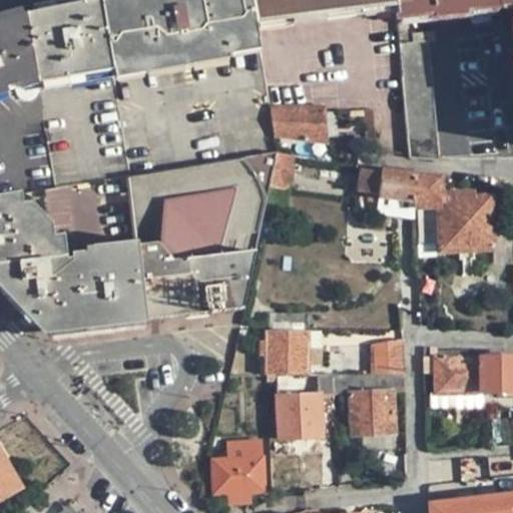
[(259,42),(255,24),(250,0),(108,0),(101,1),(113,71),(202,56),(201,54),(228,50),(228,47),(259,42)]
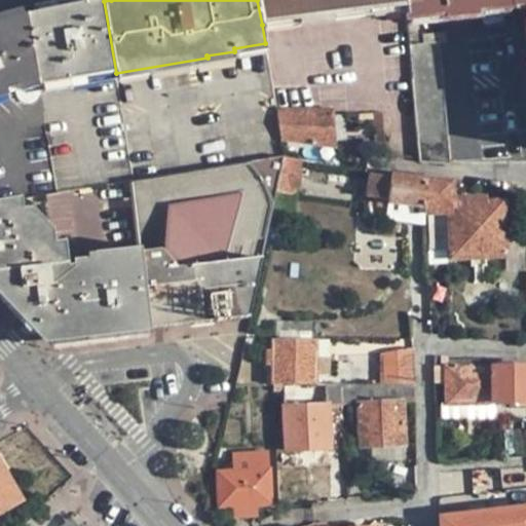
[(406,6),(405,0),(257,0),(262,25),(406,6)]
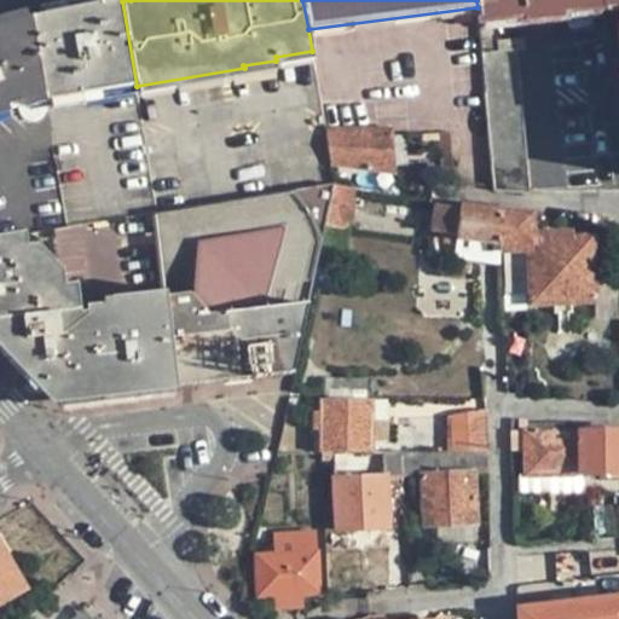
[(618,0),(476,0),(478,7),(495,190),(530,192),(518,50),(525,48),(524,39),(499,41),(497,22),(521,19),(522,25),(562,22),(561,16),(602,12),(602,0),(603,0),(609,0),(613,5),(618,9),(618,7),(618,0)]
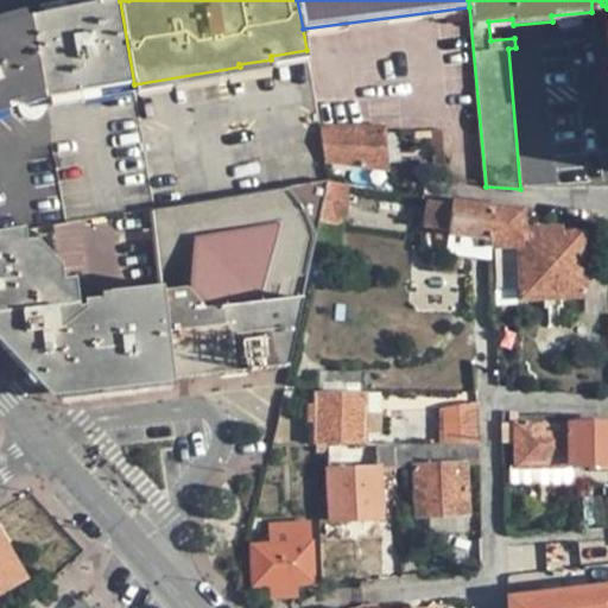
[(134,86),(134,84),(120,1),(118,1),(31,19),(45,96),(45,101),(134,86)]
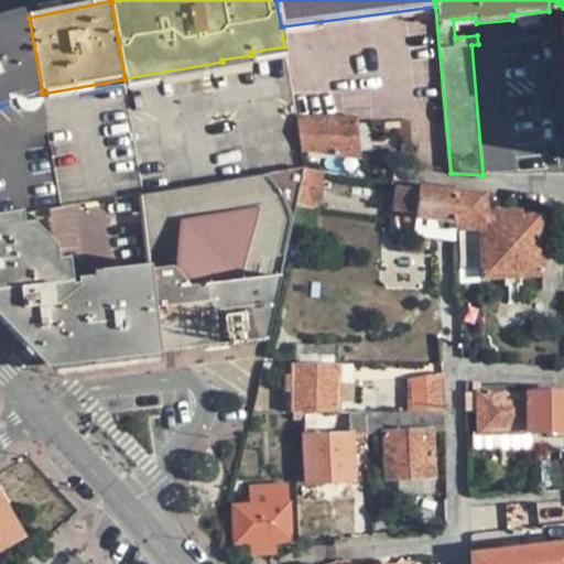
[(0,101),(42,89),(29,18),(3,25),(0,25),(0,101)]
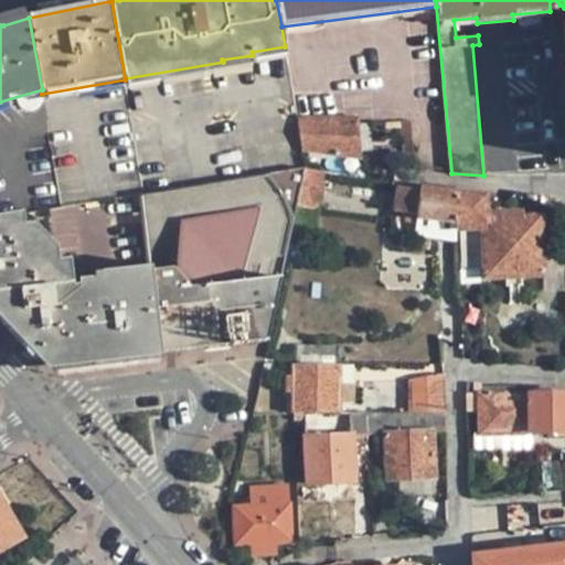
[(359,119),(297,120),(302,150),(362,158),(359,119)]
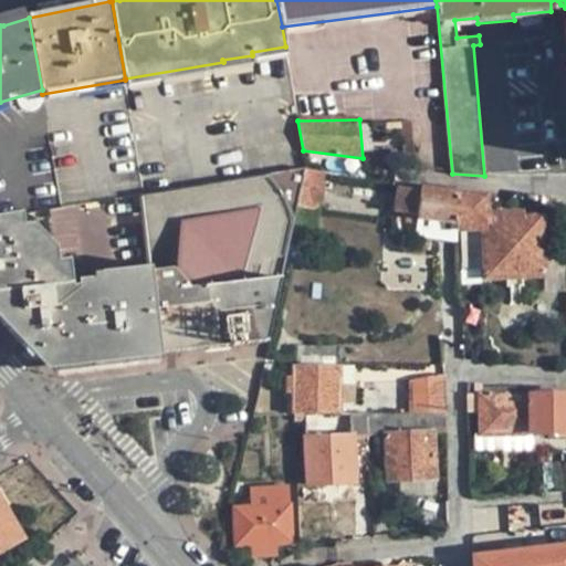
[(412,122),(401,122),(405,156),(415,155),(412,122)]
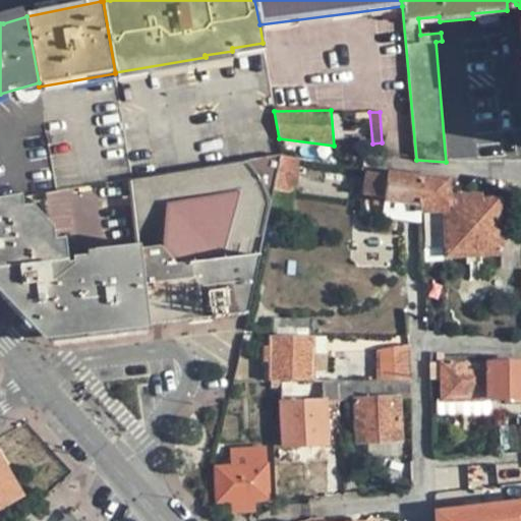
[(247,314),(269,215),(271,204),(274,189),(281,157),(281,155),(234,163),(129,179),(137,250),(137,251),(146,325),(146,326),(247,314)]
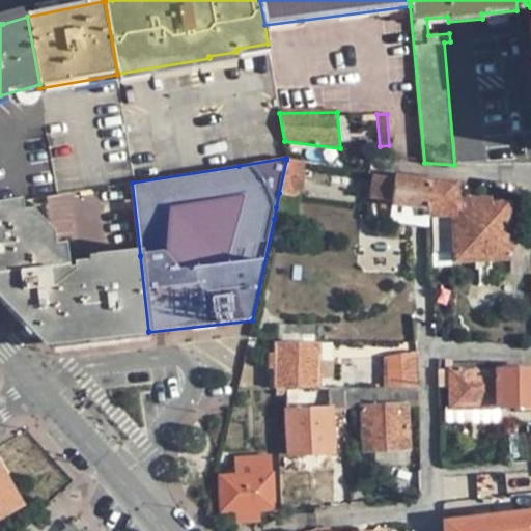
[(307,162),(286,158),(286,160),(279,193),(296,196),(300,197),(307,162)]
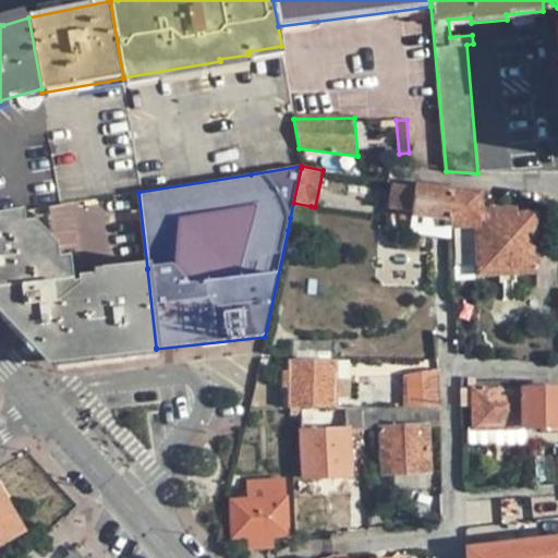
[(412,213),(412,215),(450,220),(449,190),(440,189),(416,185),(416,187),(391,183),(387,208),(412,213)]
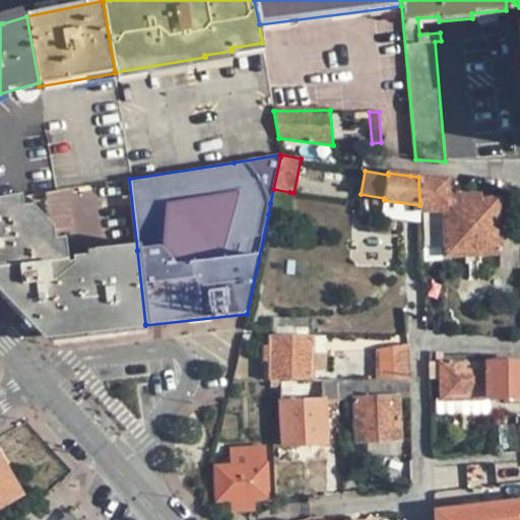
[(447,181),(418,177),(419,205),(419,211),(443,210),(445,246),(445,256),(500,254),(498,199),(478,200),(478,195),(447,196),(447,181)]
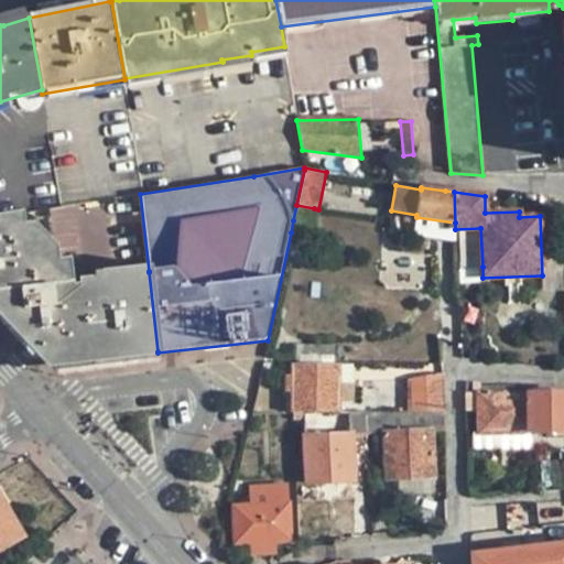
[(313,219),(314,208),(296,205),(293,220),(291,232),(306,236),(310,219),(313,219)]
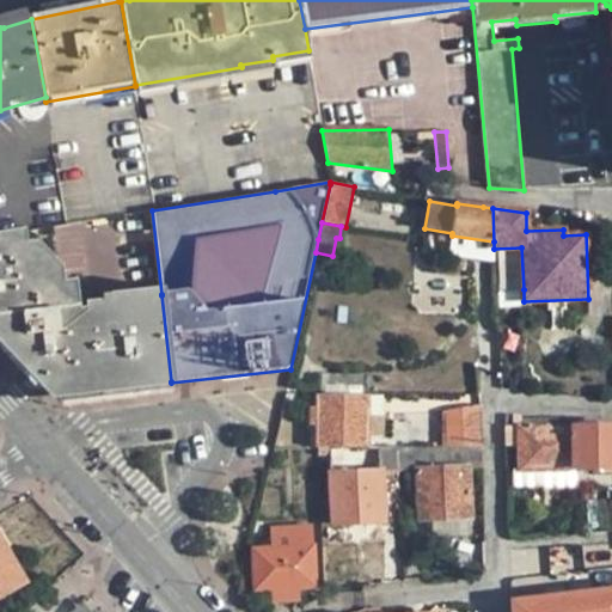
[(24,250),(22,232),(0,236),(0,340),(29,371),(42,381),(50,387),(59,391),(73,393),(171,383),(171,381),(161,295),(161,294),(105,300),(106,307),(90,308),(91,313),(77,316),(73,286),(61,288),(59,271),(49,273),(48,261),(38,261),(36,249),(24,250)]
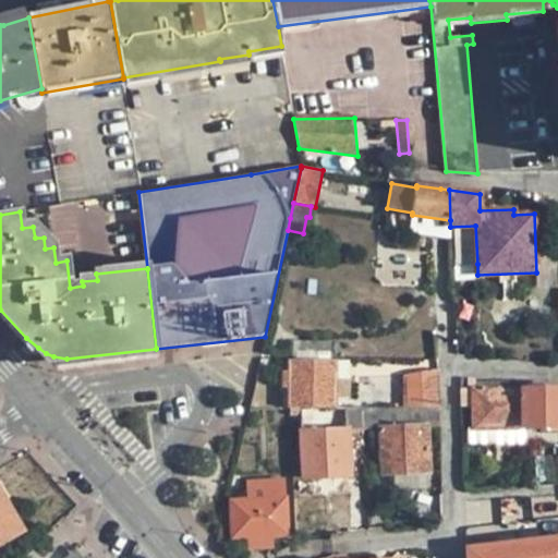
[(450,239),(450,227),(450,220),(412,215),(409,233),(450,239)]
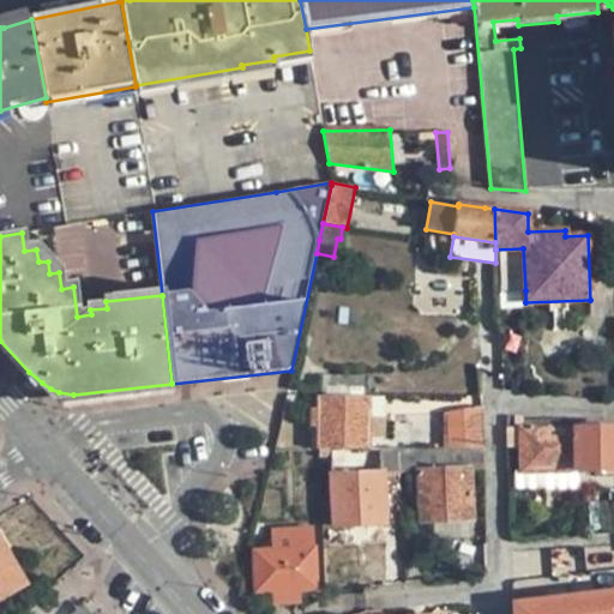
[(523,248),(495,250),(495,263),(497,292),(525,290),(523,248)]
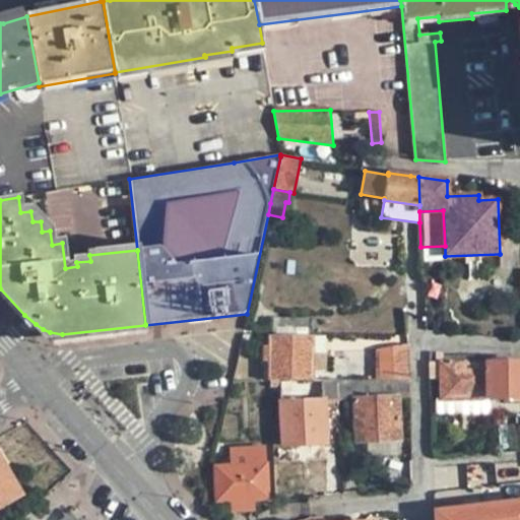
[(273,319),(273,334),(307,335),(307,319),(273,319)]
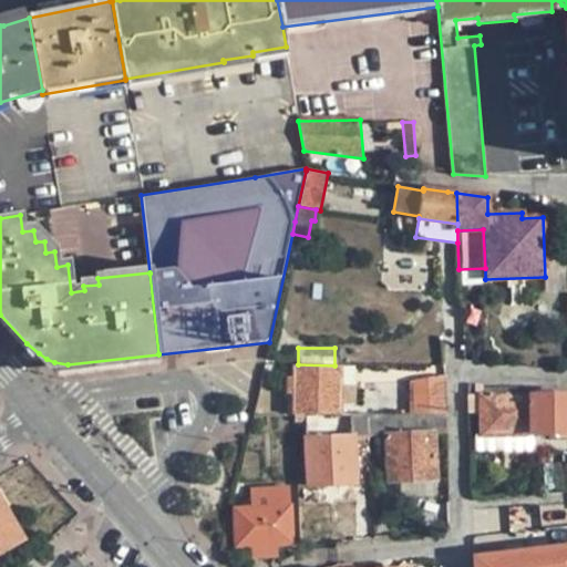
[(288,389),(295,389),(295,415),(317,415),(317,403),(331,403),(342,403),(342,387),(342,366),(334,366),(298,364),(295,364),(295,377),(288,377),(288,389)]
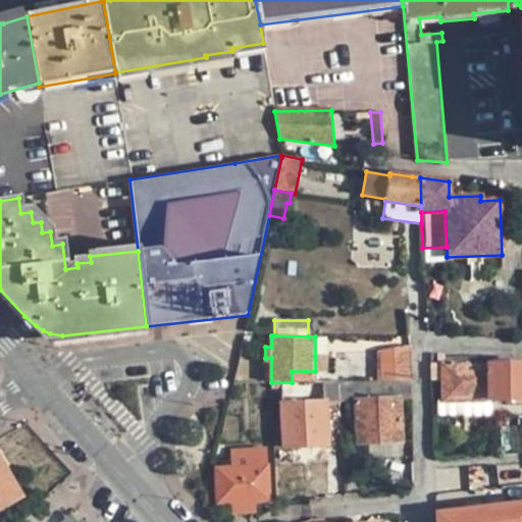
[(330,336),(315,336),(315,356),(327,356),(330,356),(330,336)]
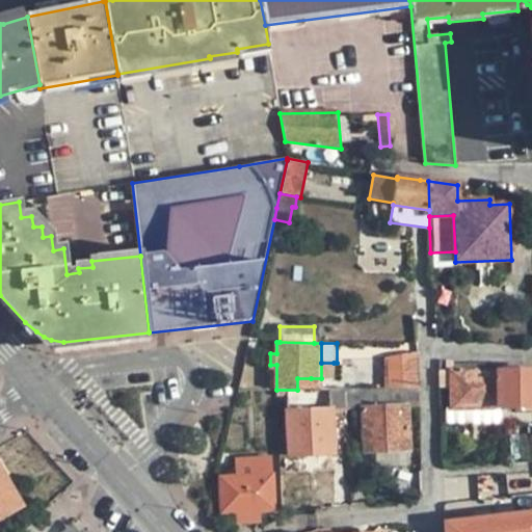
[(334,378),(334,363),(321,363),(321,378),(334,378)]
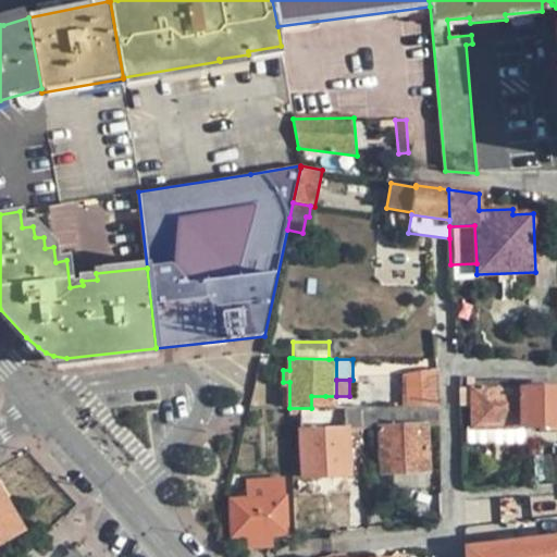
[(404,386),(405,407),(435,407),(434,391),(412,391),(412,386),(404,386)]
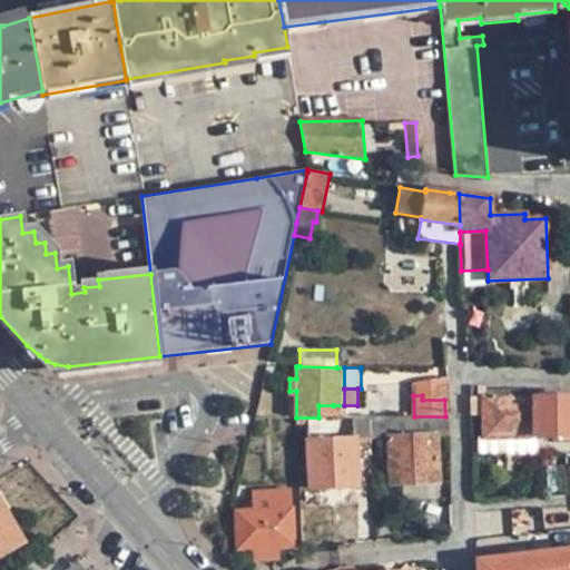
[(569,396),(534,397),(536,438),(569,435),(569,396)]
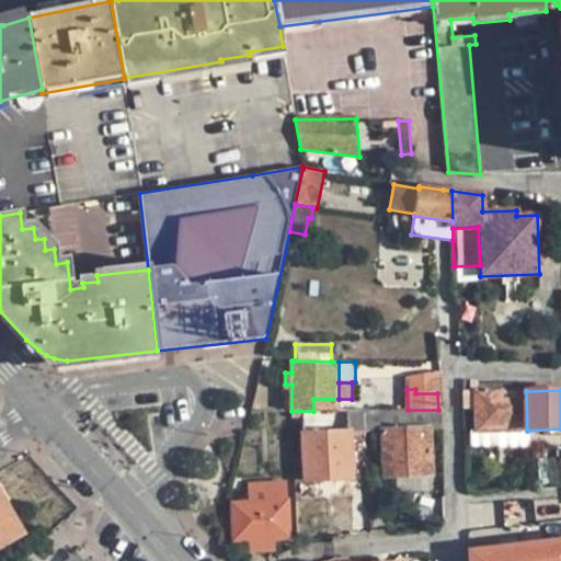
[(477,391),(464,391),(464,411),(478,410),(477,391)]
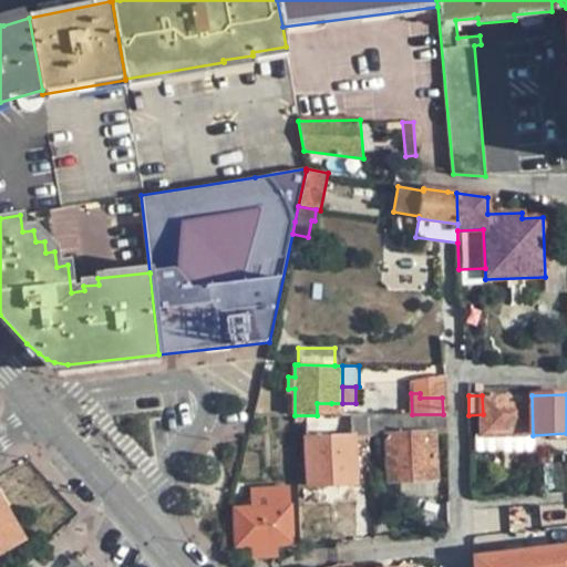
[(533,435),(532,395),(517,395),(484,395),(482,395),(483,414),(483,435),(483,436),(533,435)]
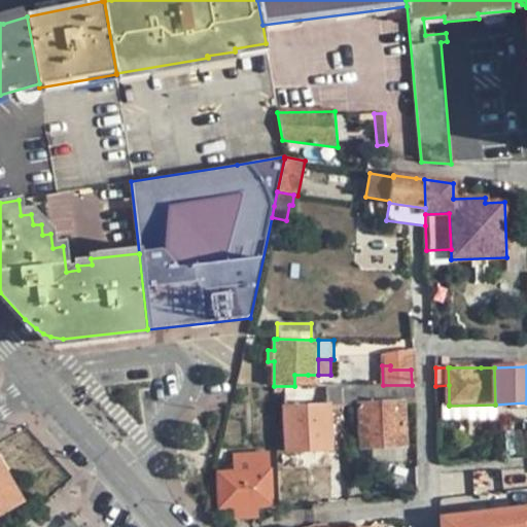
[(302,386),(307,386),(308,375),(294,375),(294,386),(302,386)]
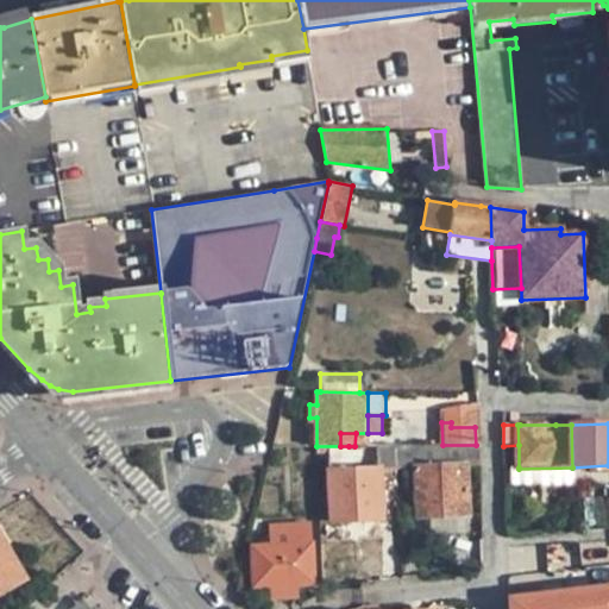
[(481,465),(479,445),(476,445),(443,445),(396,446),(397,469),(415,468),(418,519),(468,516),(465,466),(481,465)]
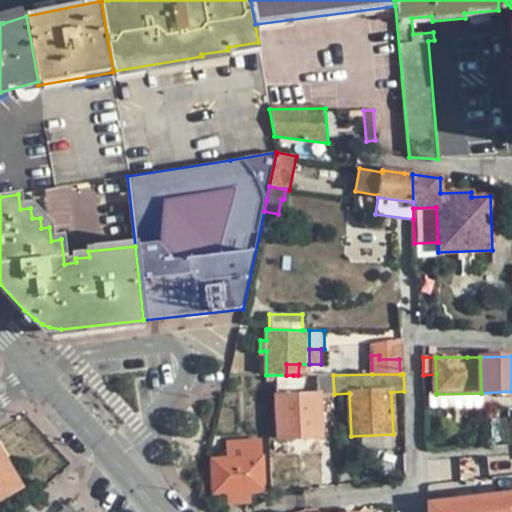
[(293,382),(293,375),(286,375),(266,375),(266,381),(276,381),(279,439),(321,437),(319,394),(334,394),(333,375),(317,375),(317,381),(293,382)]
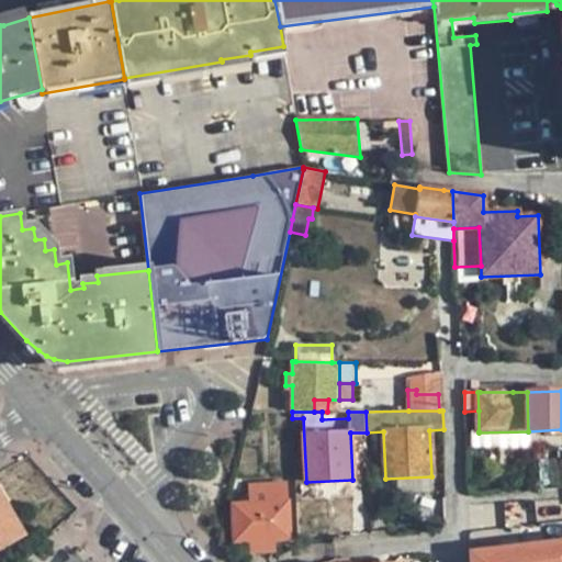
[(472,447),(528,447),(528,431),(479,433),(479,431),(472,431),(472,447)]
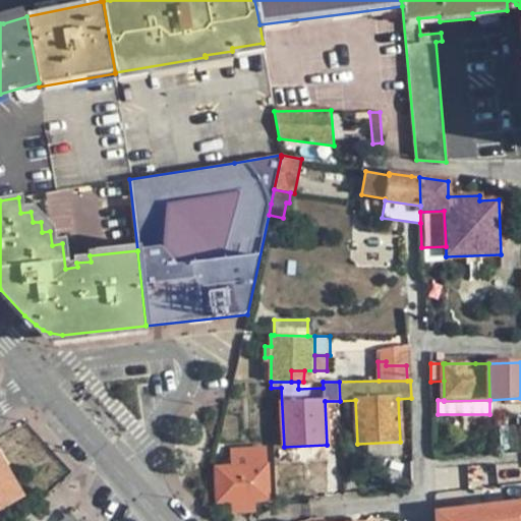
[(215,467),(217,502),(232,502),(233,511),(253,511),(252,500),(269,500),(266,449),(231,451),(232,467),(215,467)]
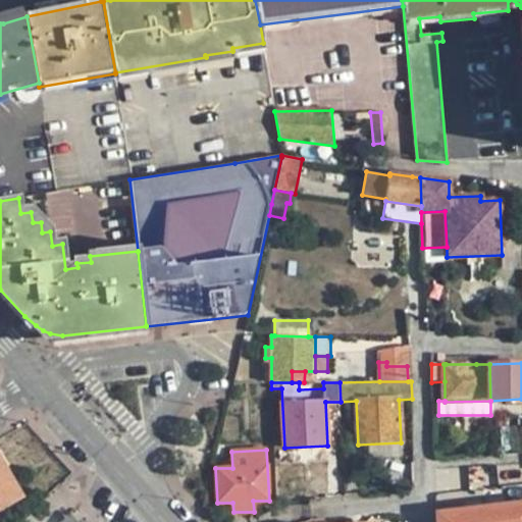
[(0,508),(21,496),(0,459),(0,508)]
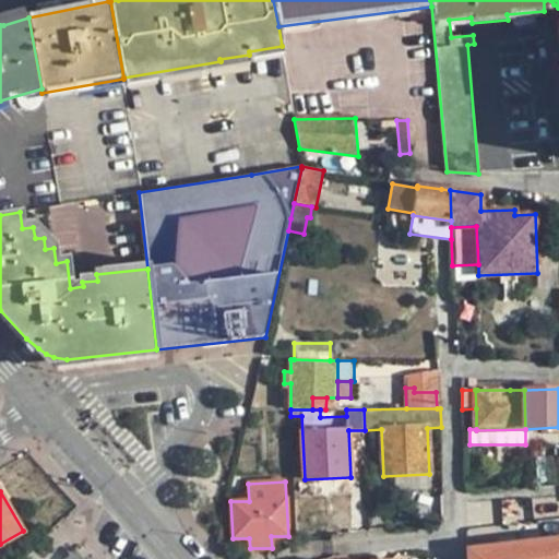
[(216,543),(219,545),(229,545),(233,538),(230,501),(226,502),(226,503),(216,543)]
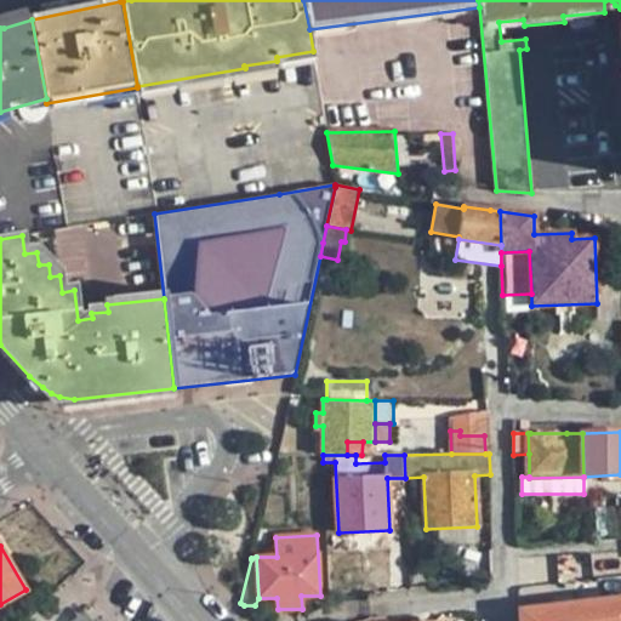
[(620,620),(620,599),(517,600),(518,620),(620,620)]
